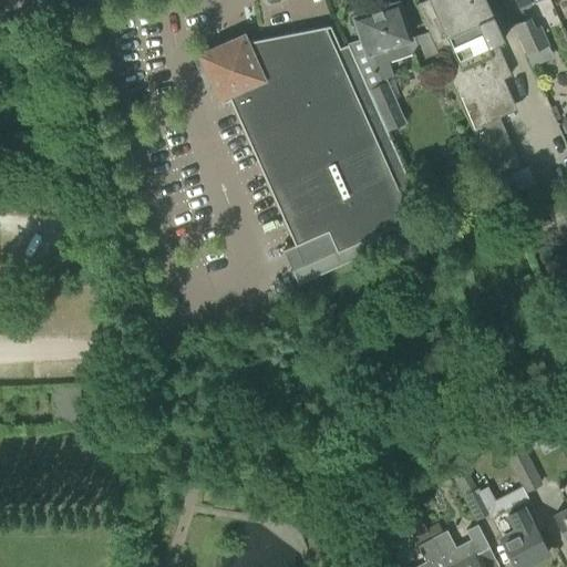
[(511,75),(496,43),(503,40),(484,0),(423,0),(415,3),(495,181),(521,168),(498,117),(507,113),(494,82),(511,75)]
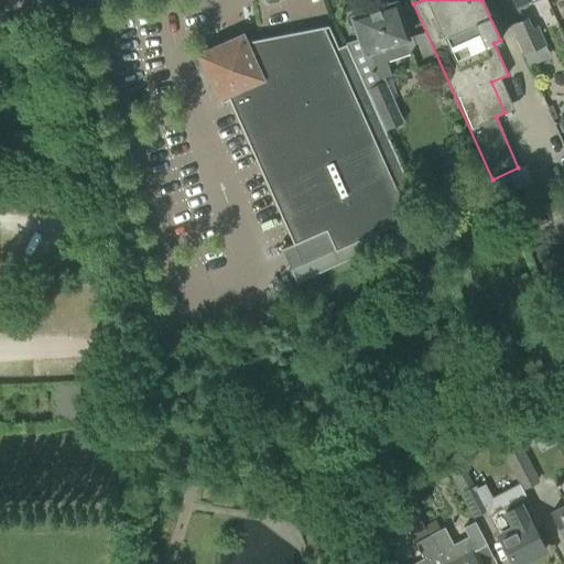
[(367,89),(384,130),(403,122),(383,78),(390,76),(384,62),(411,53),(394,2),(351,17),(359,39),(345,43),(367,89)]
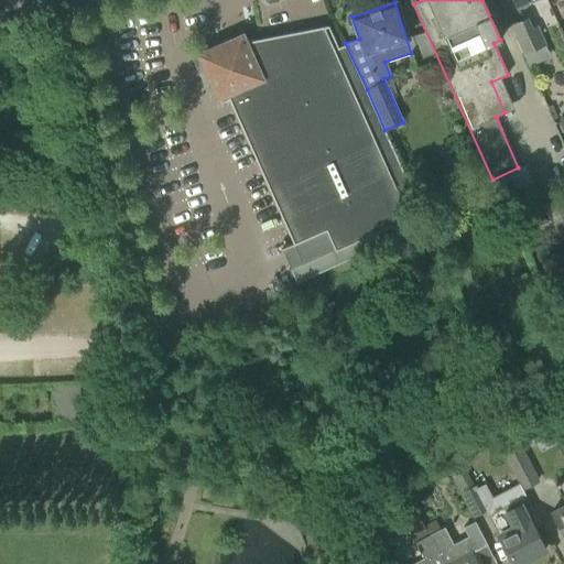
[(509,24),(522,54),(543,44),(538,32),(533,34),(525,17),(509,24)]
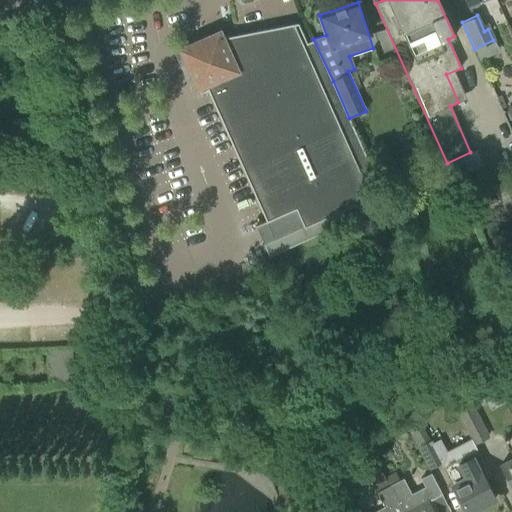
[(378,187),(313,40),(306,44),(297,23),(211,40),(209,36),(187,45),(178,49),(196,91),(205,87),(265,221),(254,226),(267,257),(376,212),(371,201),(378,187)]
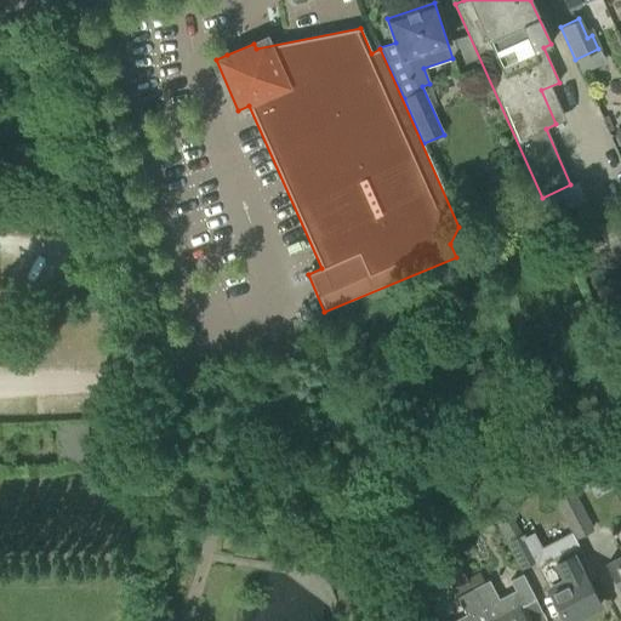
[(569,393),(556,400),(563,415),(576,408),(569,393)]
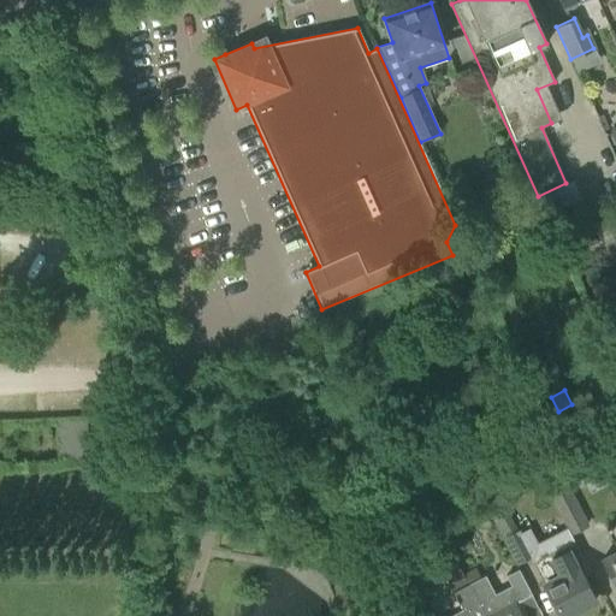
[(54,440),(80,442),(81,420),(55,420),(54,440)]
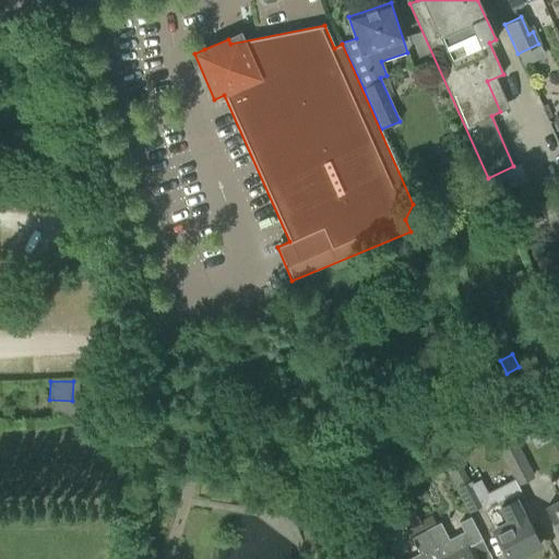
[(500,450),(518,485),(533,476),(514,442),(500,450)]
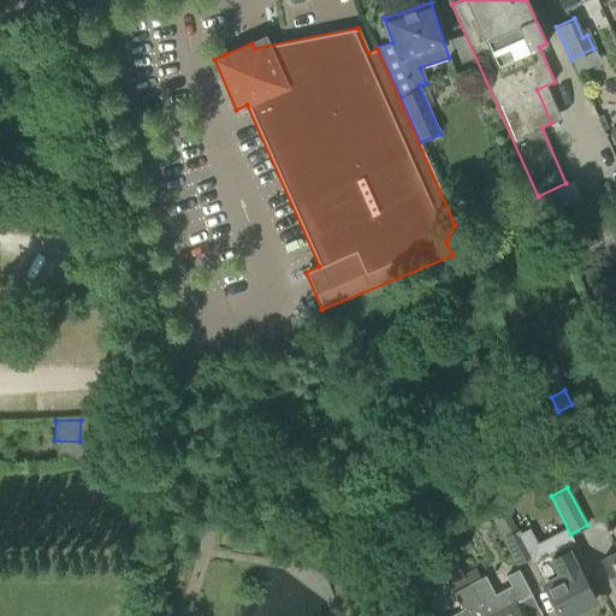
[(605,568),(615,587),(615,522),(605,528),(615,549),(615,551),(602,560),(605,568)]
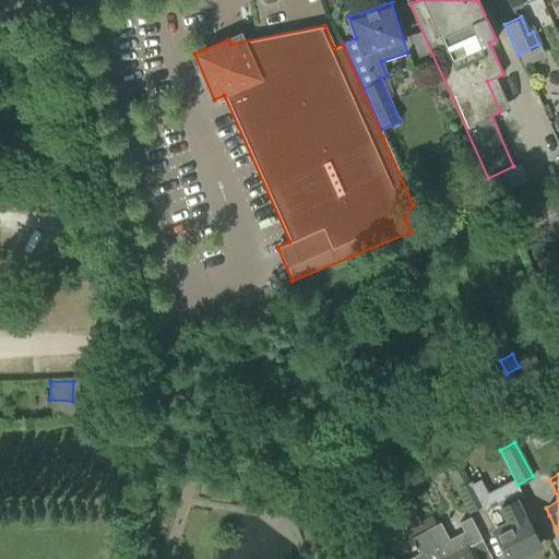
[(480,499),(487,496),(479,482),(473,485),(471,480),(456,488),(468,512),(483,504),(480,499)]
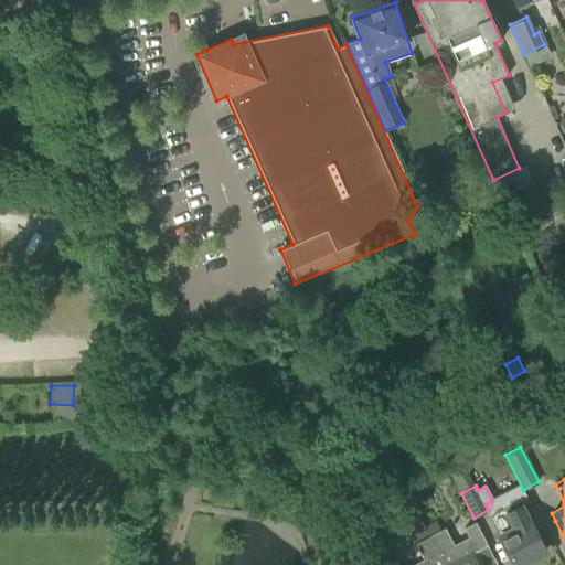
[(488,516),(498,535),(504,547),(513,564),(518,564),(544,552),(534,532),(533,529),(541,524),(525,497),(518,500),(503,508),(488,516)]
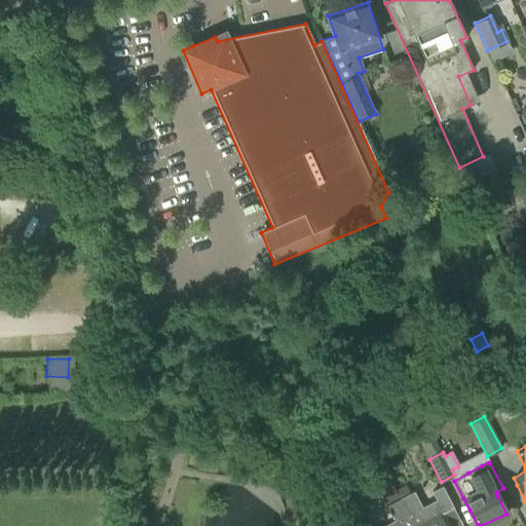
[(413,491),(400,498),(414,525),(445,525),(440,515),(453,508),(442,486),(431,492),(436,500),(422,508),(413,491)]
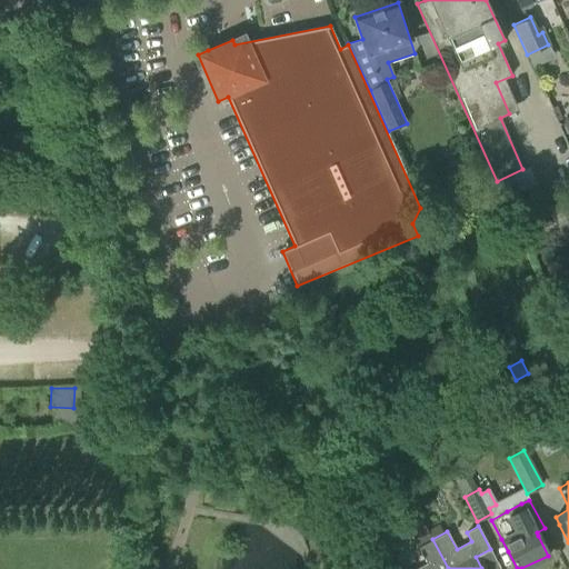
[(448,568),(432,539),(418,547),(427,563),(417,568),(448,568)]
